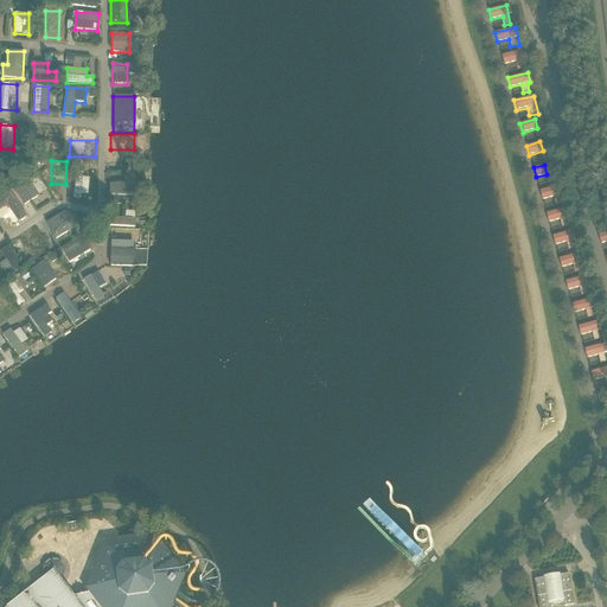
[(81,195),(89,195),(89,178),(75,178),(75,198),(81,199),(81,195)]
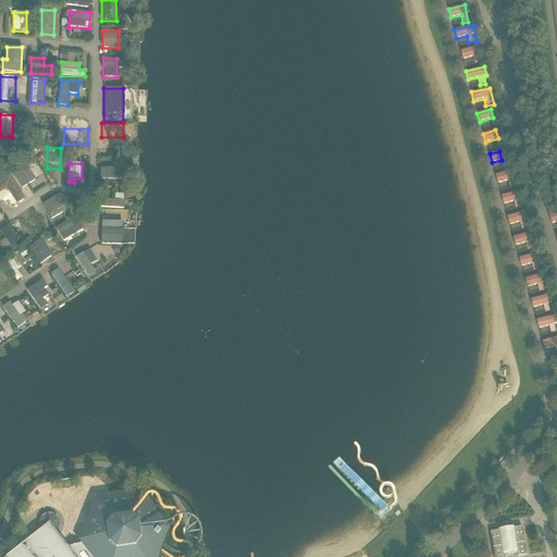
[(100,169),(100,178),(121,178),(122,169),(100,169)]
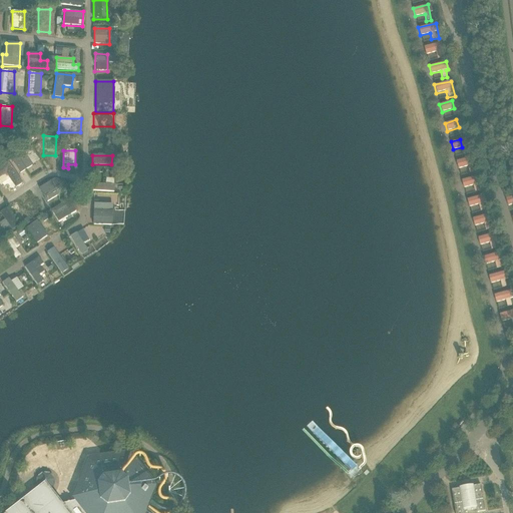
[(465,158),(456,161),(458,169),(467,166),(465,158)]
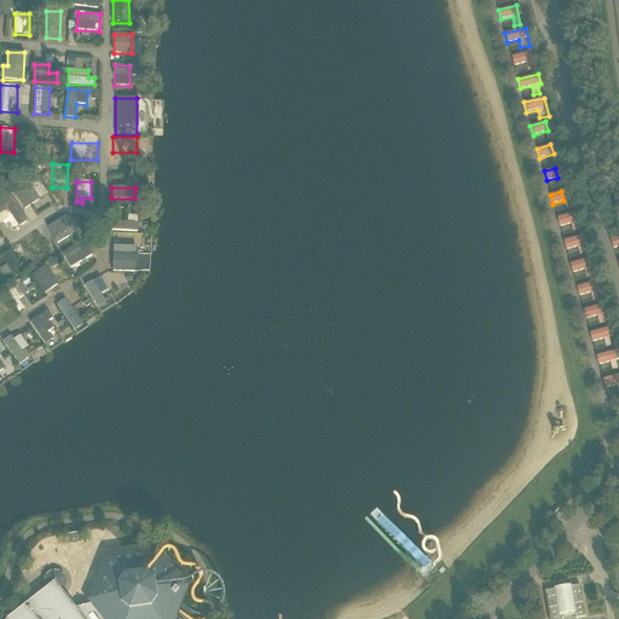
[(0,200),(0,223),(6,220),(12,231),(27,221),(11,195),(0,200)]
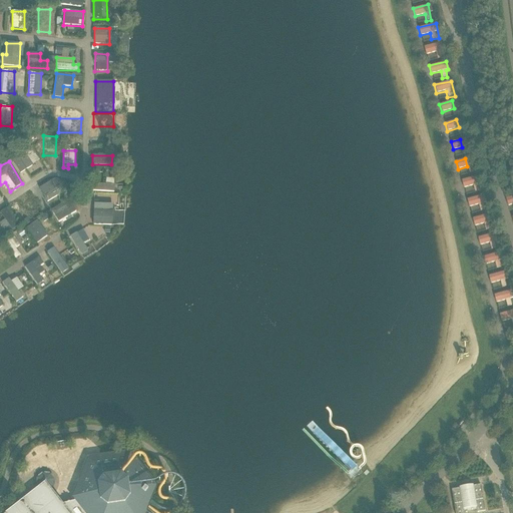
[(461,180),(463,188),(476,184),(473,177),(461,180)]
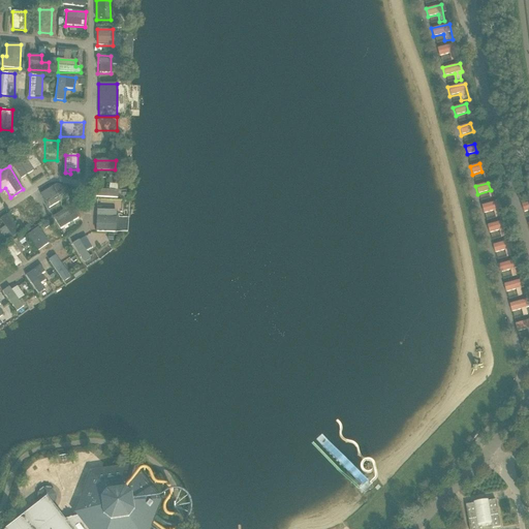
[(483,214),(494,212),(495,218),(499,217),(496,203),(480,205),(483,214)]
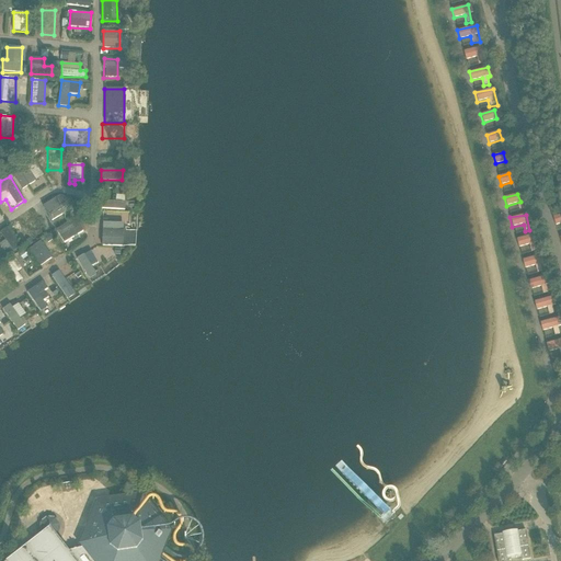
[(31,220),(23,224),(31,239),(38,236),(31,220)]
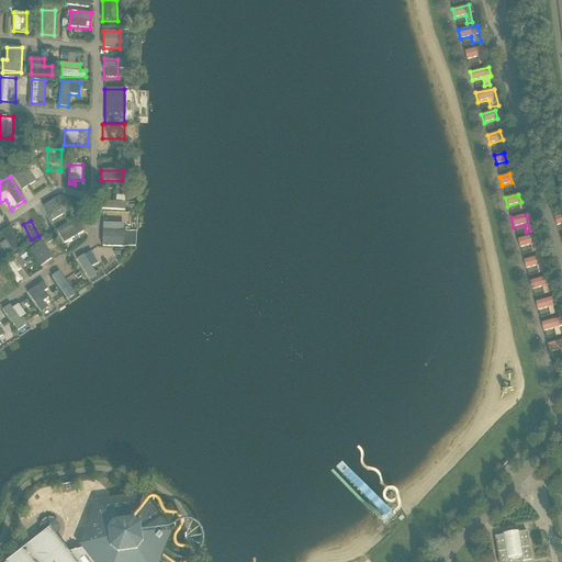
[(76,221),(57,234),(65,246),(85,234),(76,221)]
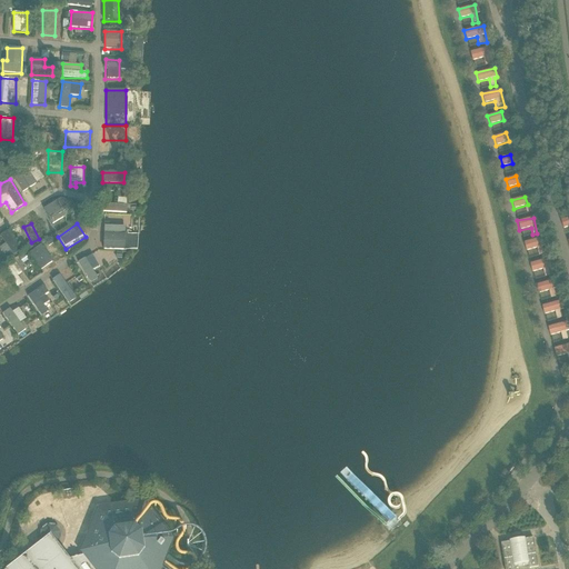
[(102,250),(125,250),(125,227),(103,226),(102,250)]
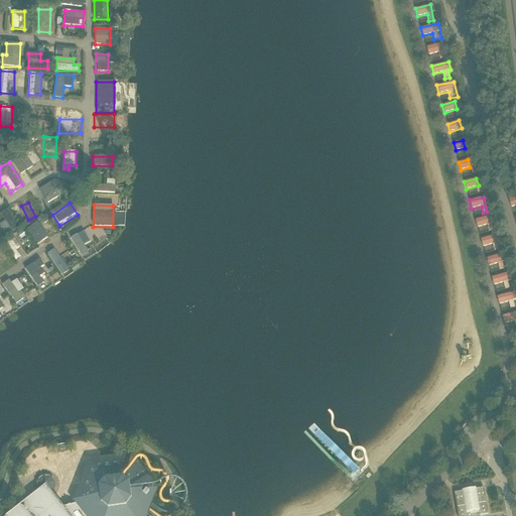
[(0,213),(0,215),(4,222),(0,224),(0,226),(6,236),(18,228),(6,210),(0,213)]
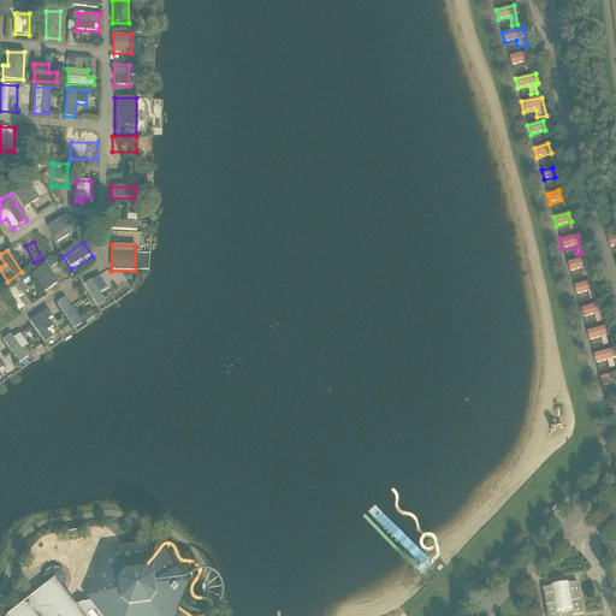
[(569,272),(581,268),(582,276),(588,274),(584,258),(566,262),(569,272)]
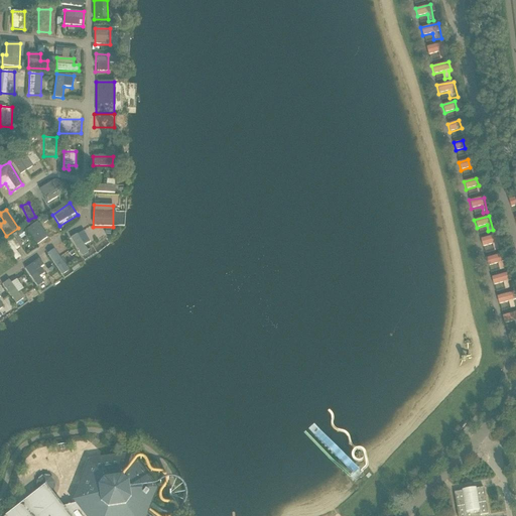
[(31,226),(25,229),(35,245),(41,241),(31,226)]
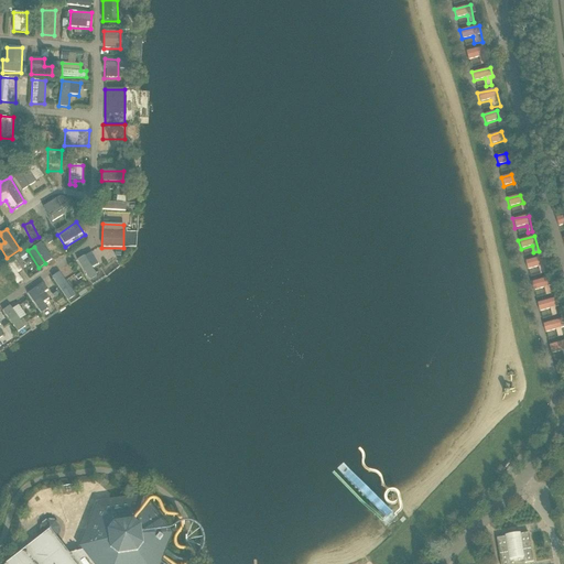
[(96,277),(91,268),(98,264),(91,252),(77,259),(87,281),(96,277)]
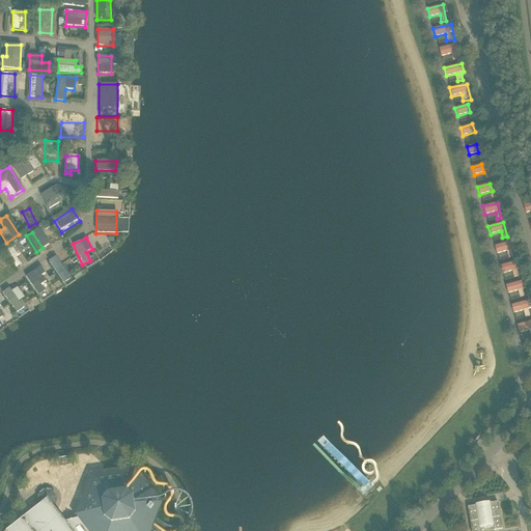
[(508,257),(512,257),(510,242),(494,245),(496,254),(507,252),(508,257)]
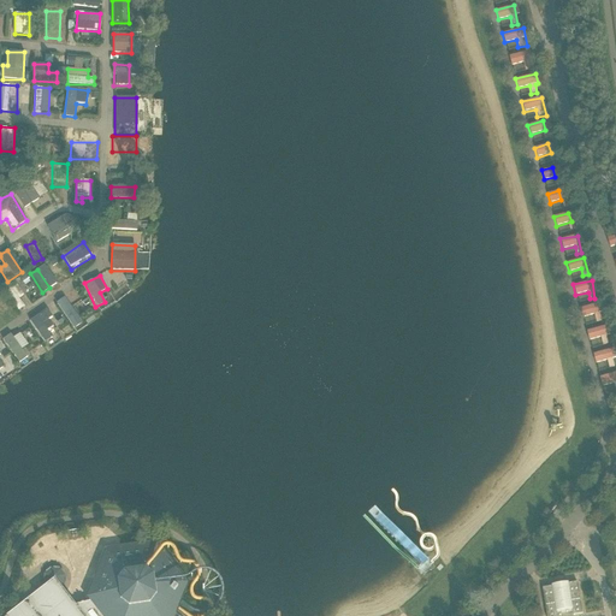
[(18,298),(23,295),(16,284),(5,291),(18,312),(24,307),(18,298)]
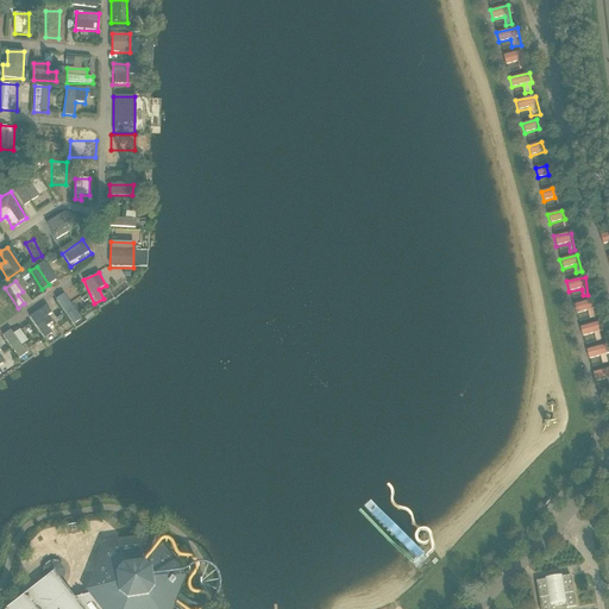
[(71,326),(81,319),(63,294),(55,300),(71,326)]
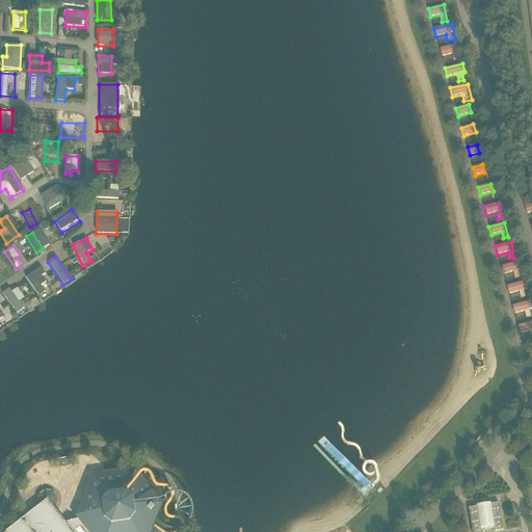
[(503,274),(513,272),(514,277),(520,276),(515,262),(501,266),(503,274)]
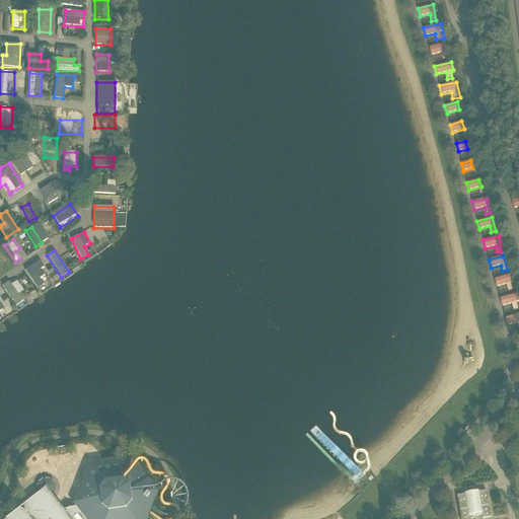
[(40,279),(47,275),(39,262),(24,270),(36,289),(44,285),(40,279)]
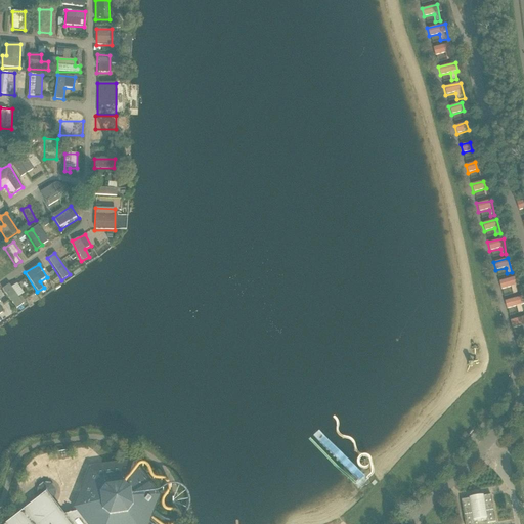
[(511,288),(512,294),(519,293),(517,277),(499,280),(500,290),(511,288)]
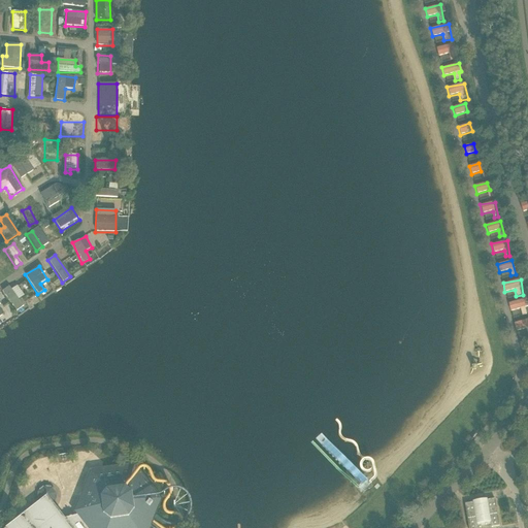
[(520,308),(522,316),(527,315),(524,299),(508,303),(510,311),(520,308)]
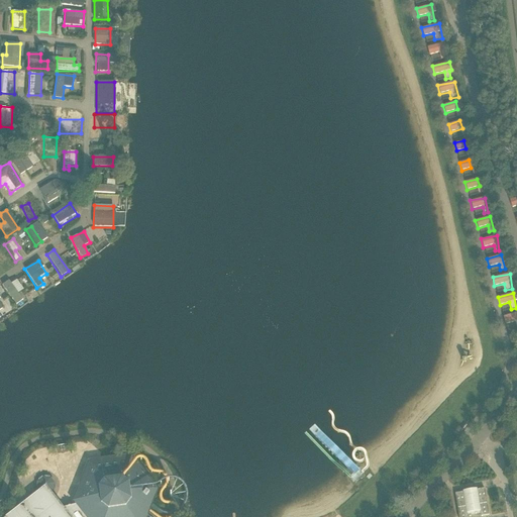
[(516,311),(503,316),(505,325),(516,321),(516,311)]
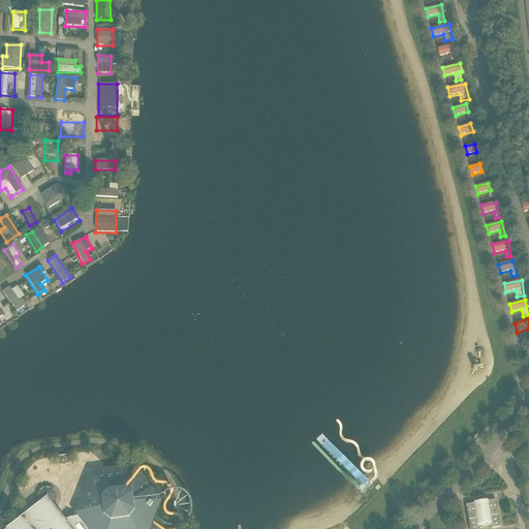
[(150,528),(149,528),(152,522),(155,515),(155,506),(154,499),(152,492),(148,485),(144,479),(137,474),(130,471),(123,470),(116,469),(107,470),(100,473),(94,477),(89,483),(88,485),(84,490),(82,496),(81,502),(80,509),(81,516),(65,520),(47,497),(5,528),(150,528)]
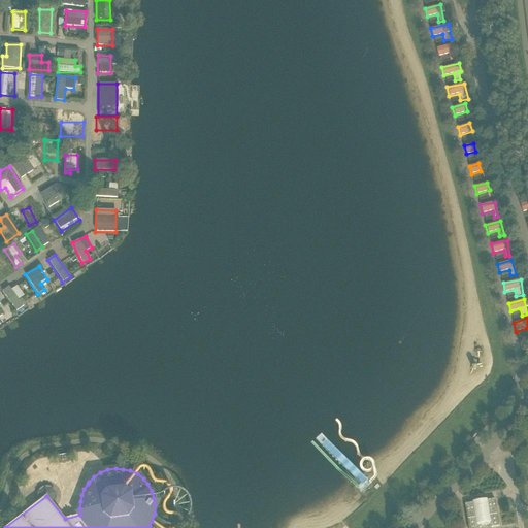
[(468,527),(491,527),(499,526),(495,500),(465,505),(468,527)]
